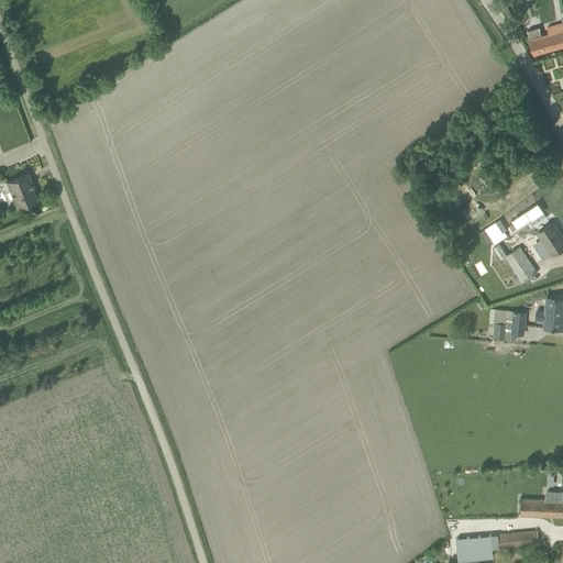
[(534,54),(562,45),(562,22),(548,28),(549,33),(541,35),(539,28),(528,31),(534,54)]
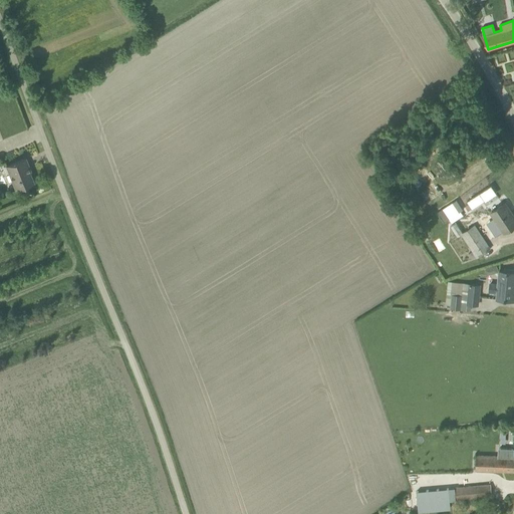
[(6,166),(15,189),(32,182),(28,172),(30,171),(25,159),(6,166)]
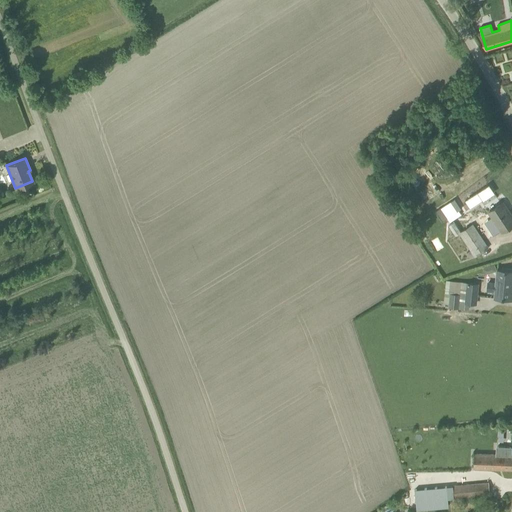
[(489,185),(465,201),(470,208),(494,192),(489,185)]
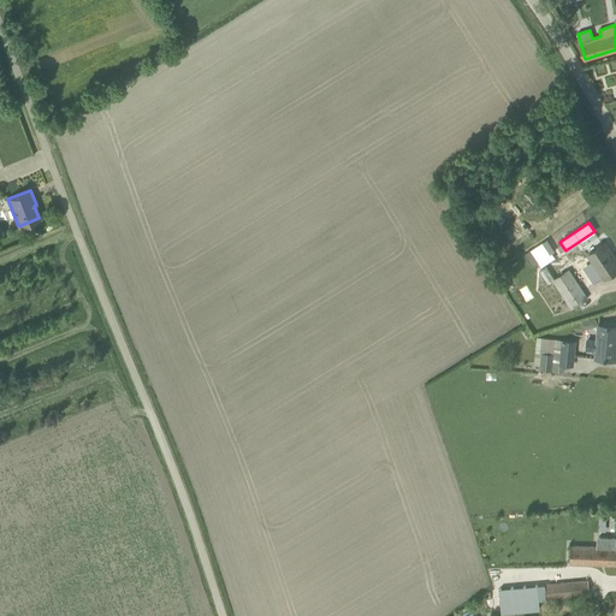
[(527,250),(539,270),(552,261),(539,242),(527,250)]
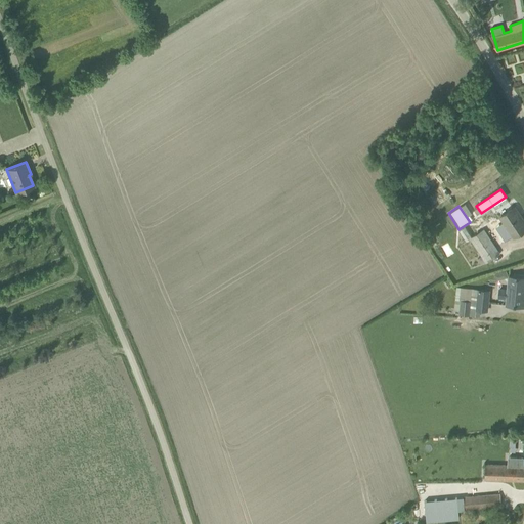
[(523,221),(515,207),(500,217),(514,237),(523,230),(523,221)]
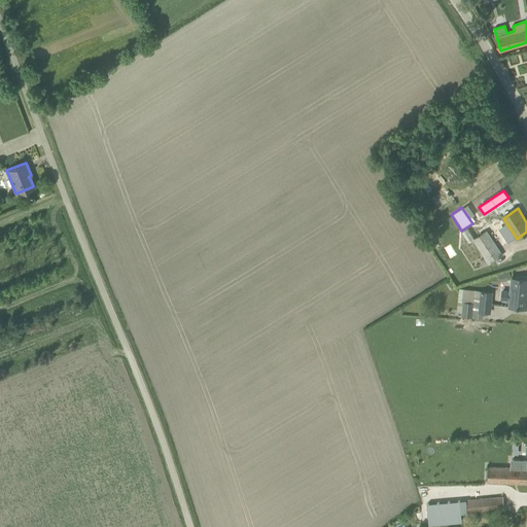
[(484,257),(487,262),(489,265),(503,255),(486,231),(475,238),(471,240),(484,257)]
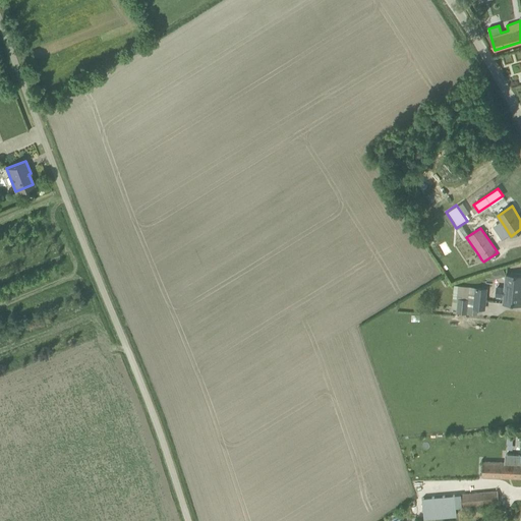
[(504,296),(504,303),(520,304),(520,276),(506,275),(505,288),(497,288),(496,295),(504,296)]
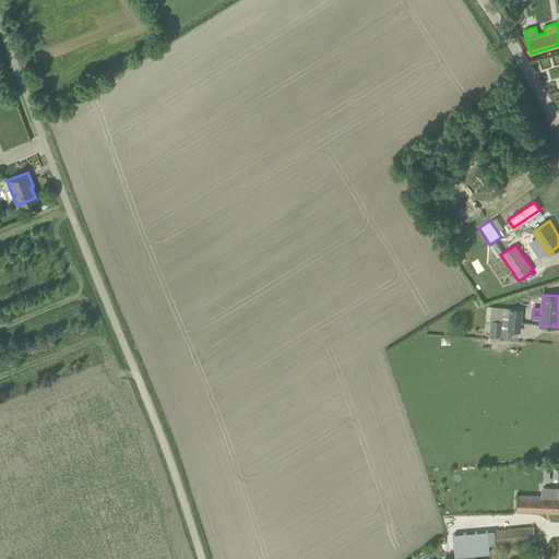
[(520,332),(521,323),(521,319),(522,310),(511,309),(511,308),(502,308),(487,306),(485,324),(485,330),(487,330),(490,330),(489,336),(500,337),(501,330),(512,331),(520,332)]
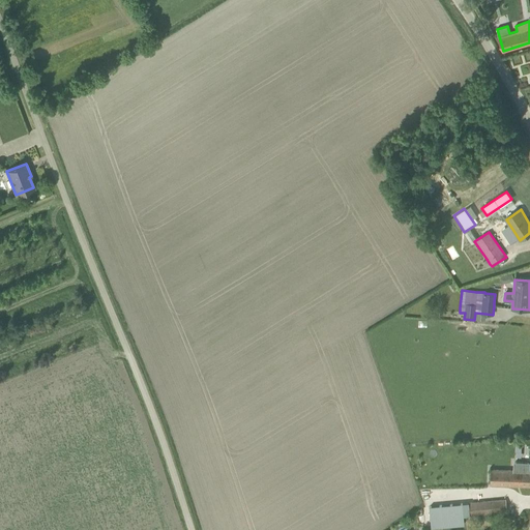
[(529,470),(529,463),(513,462),(513,470),(491,469),(491,486),(529,487),(529,470)]
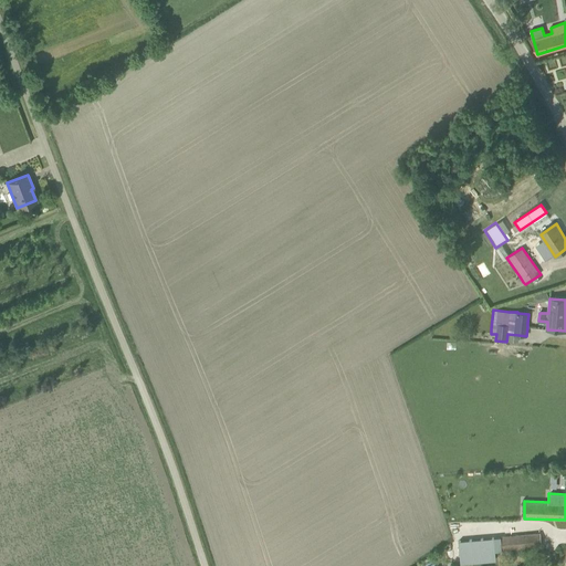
[(515,549),(542,547),(541,534),(501,537),(502,553),(515,552),(515,549)]
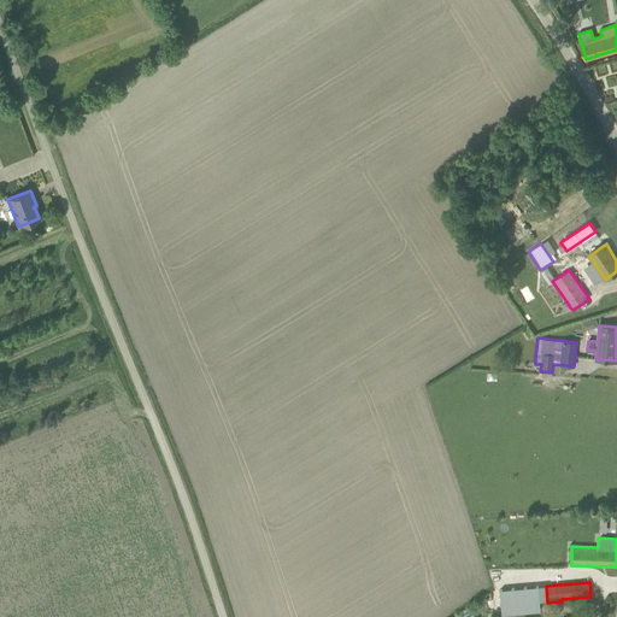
[(538,587),(500,591),(503,613),(540,610),(538,587)]
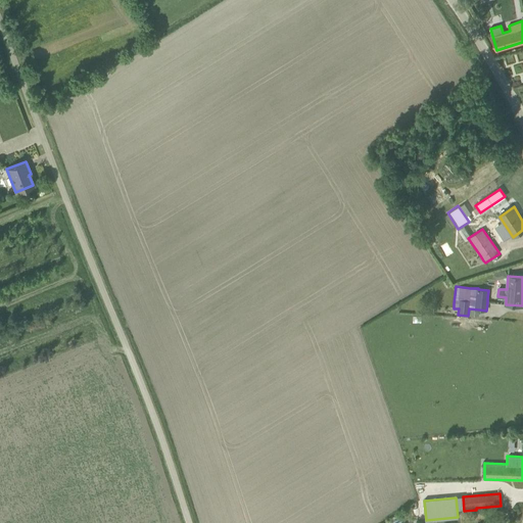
All buildings are outlined.
